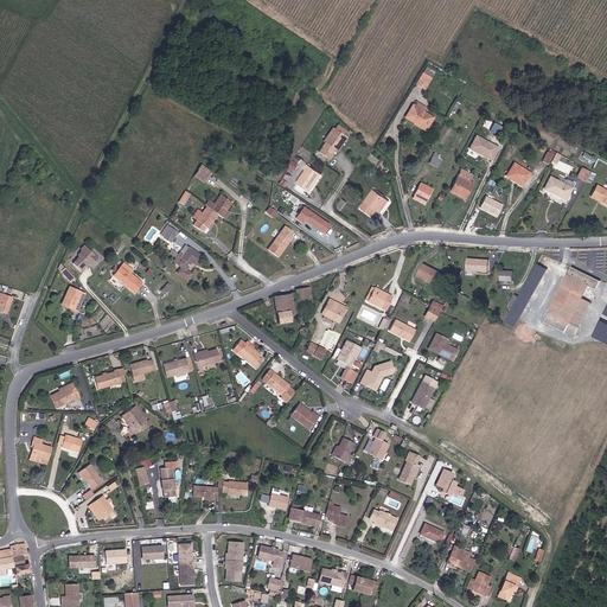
[(427,68),(423,74),(432,78),(435,72),(427,68)]
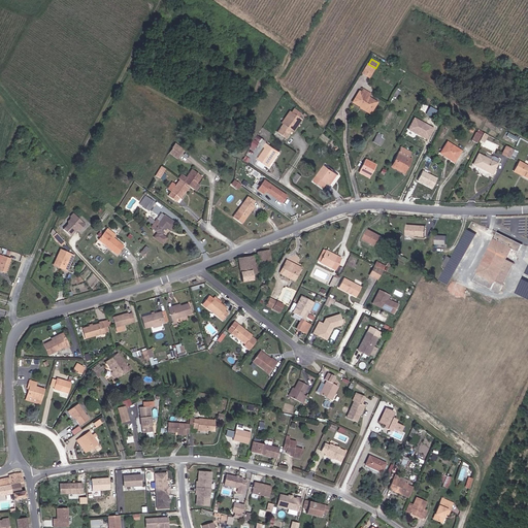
[(369,77),(375,68),(368,64),(362,73),(369,77)]
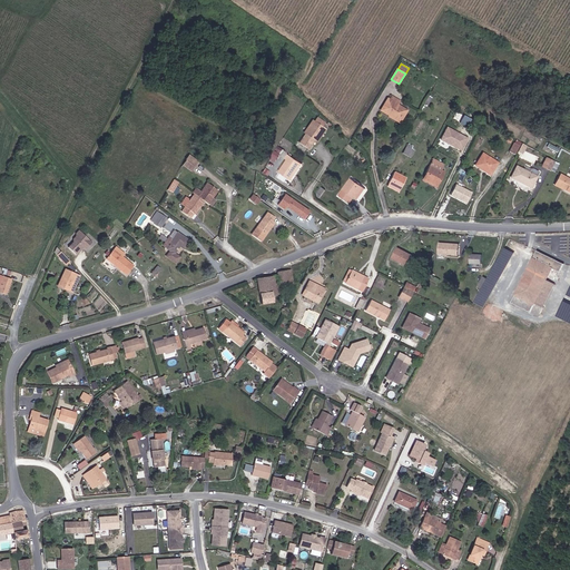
[(399,118),(404,108),(396,104),(399,99),(396,98),(387,115),(389,115),(390,114),(399,118)]
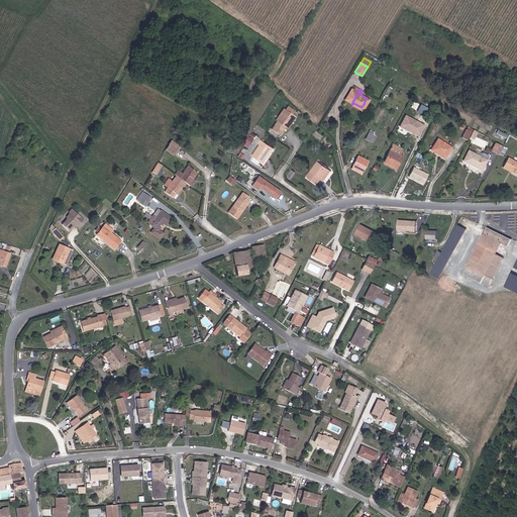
[(350,103),(356,93),(354,92),(348,102),(350,103)]
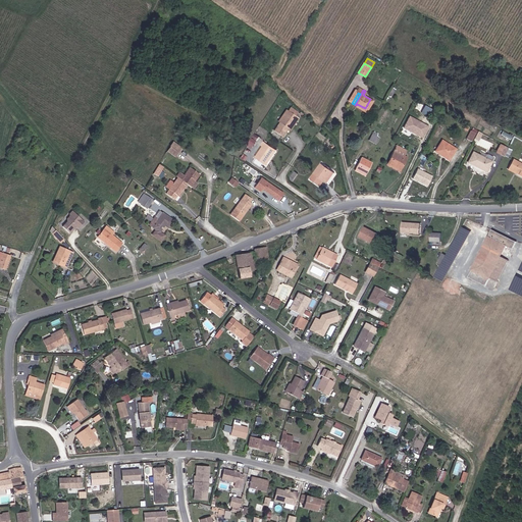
[(357,104),(356,105),(355,106),(366,112),(372,100),(370,99),(365,108),(357,104)]
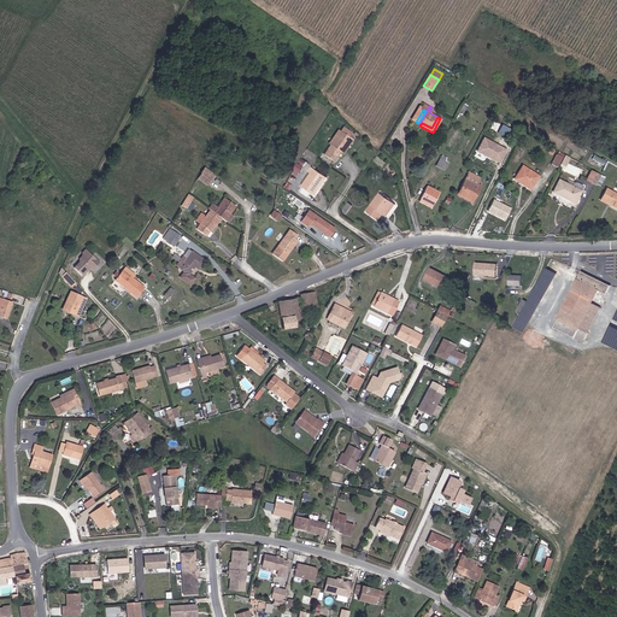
[(498,122),(493,129),(501,133),(509,137),(512,129),(498,122)]
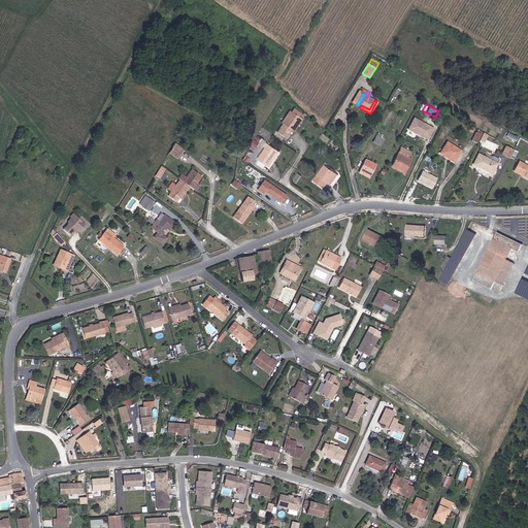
[(293,111),(285,123),(293,129),(297,123),(298,124),(302,118),(293,111)]
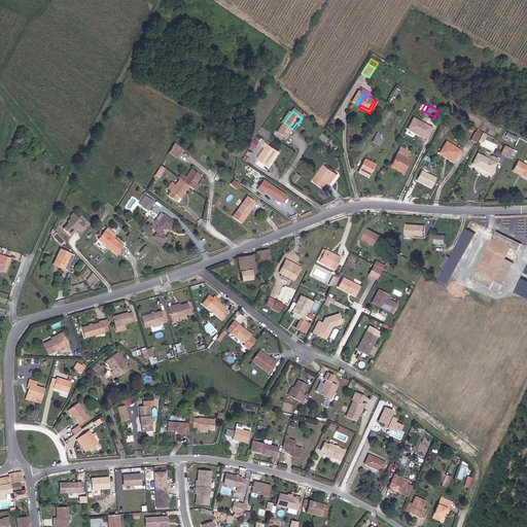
[(434,127),(415,116),(409,128),(428,138),(434,127)]
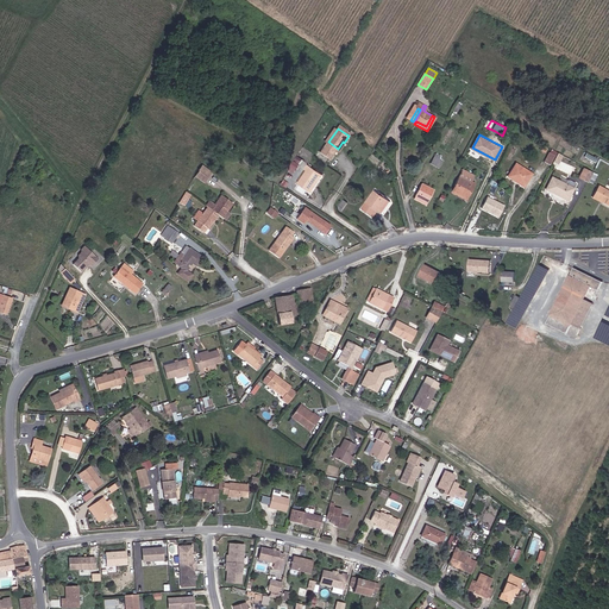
[(334,152),(338,149),(328,142),(325,146),(334,152)]
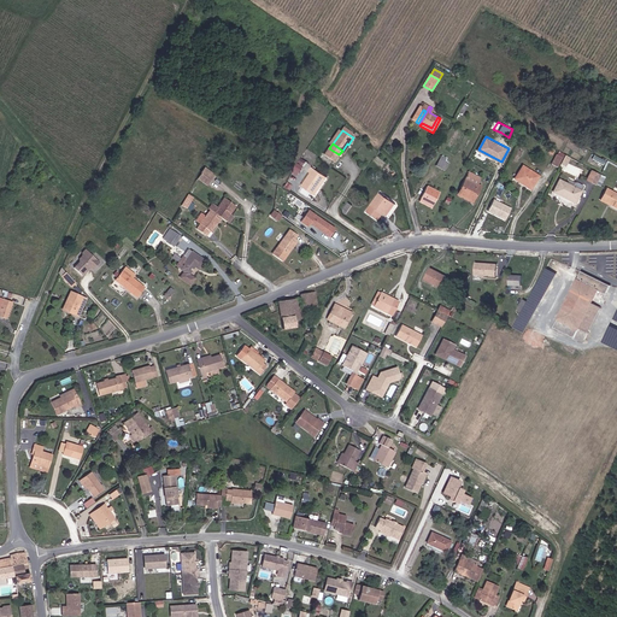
[(447,157),(444,154),(442,158),(439,165),(446,169),(450,162),(446,159),(447,157)]
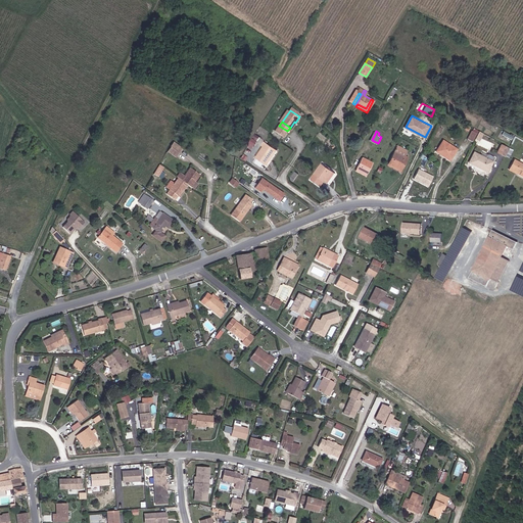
[(475,142),(479,134),(474,132),(470,140),(475,142)]
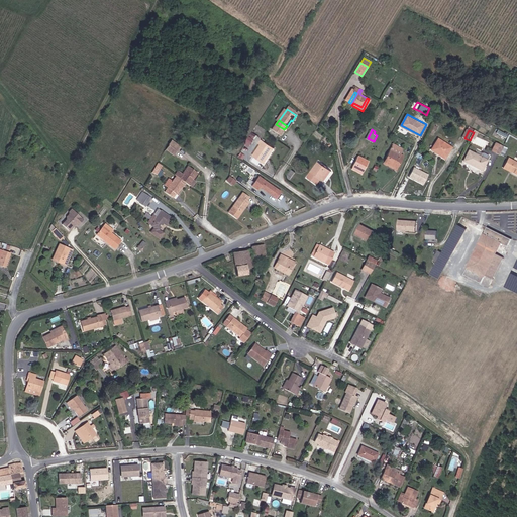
[(254,132),(245,143),(250,146),(259,135),(254,132)]
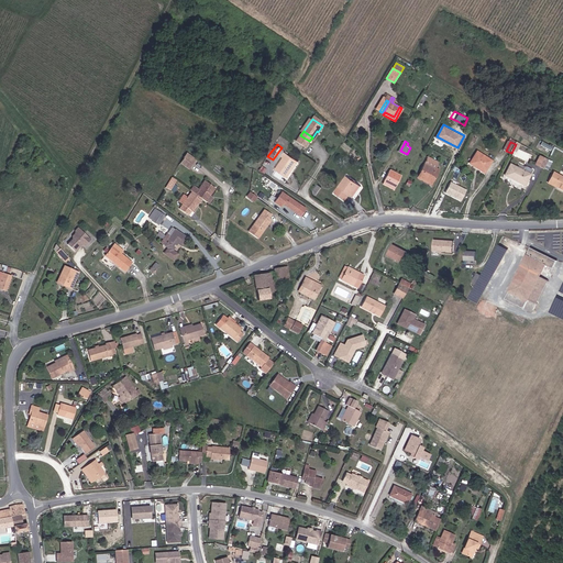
[(278,168),(289,176),(293,172),(291,170),(296,164),(297,164),(300,159),(287,151),(284,155),(286,156),(278,168)]
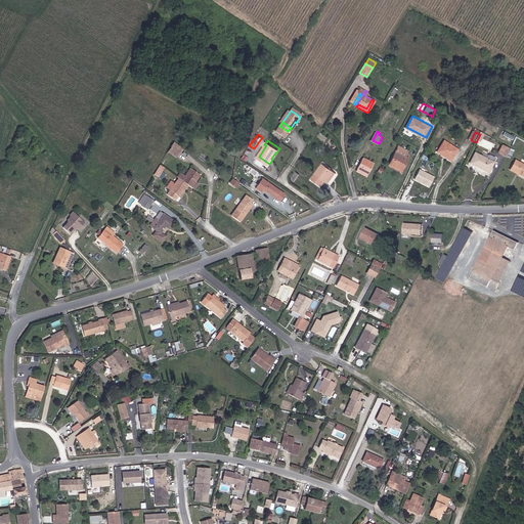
[(445,142),(440,151),(446,156),(445,158),(451,162),(459,150),(445,142)]
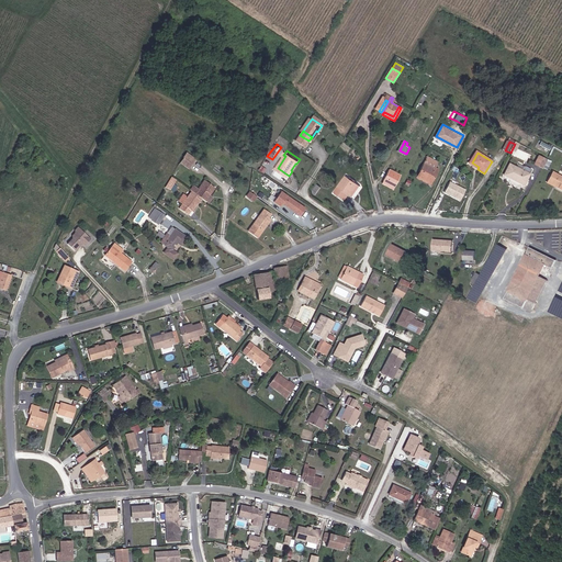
[(201,160),(191,154),(188,158),(197,165),(201,160)]
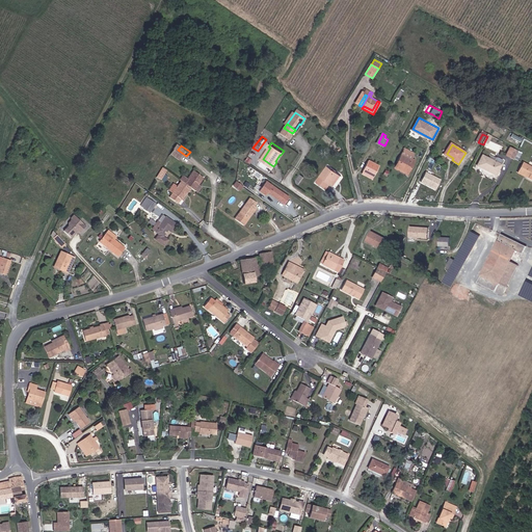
[(519,152),(511,148),(508,156),(515,159),(519,152)]
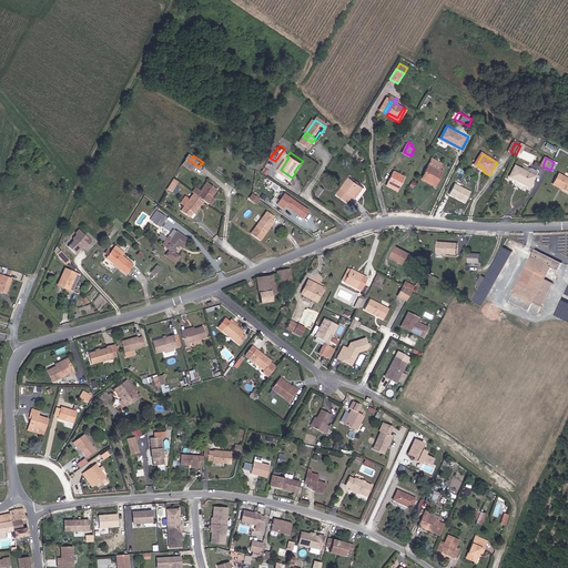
[(446,169),(440,165),(438,169),(429,164),(426,171),(428,172),(426,176),(439,183),(446,169)]
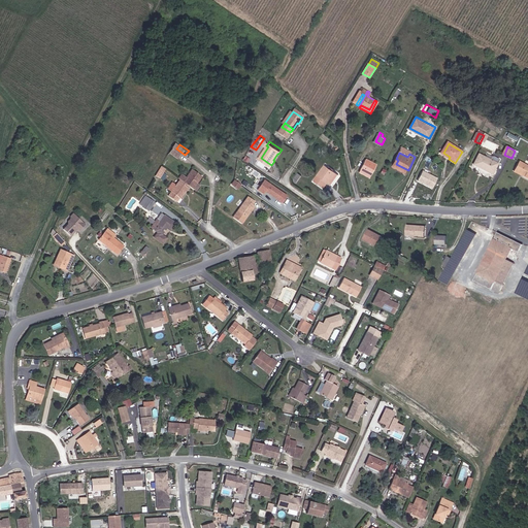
[(481,154),(475,164),(494,173),(501,159),(494,156),(492,160),(481,154)]
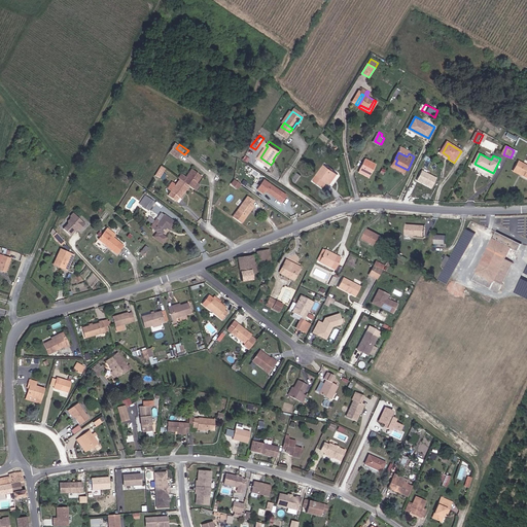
[(373,175),(378,165),(367,160),(361,170),(373,175)]
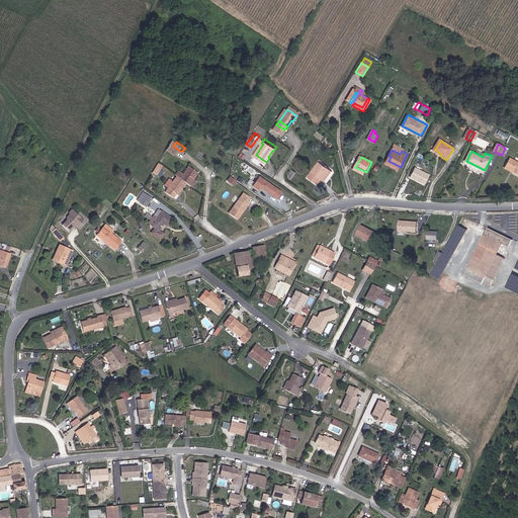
[(517,173),(517,161),(512,158),(508,167),(516,171),(516,172),(517,173)]
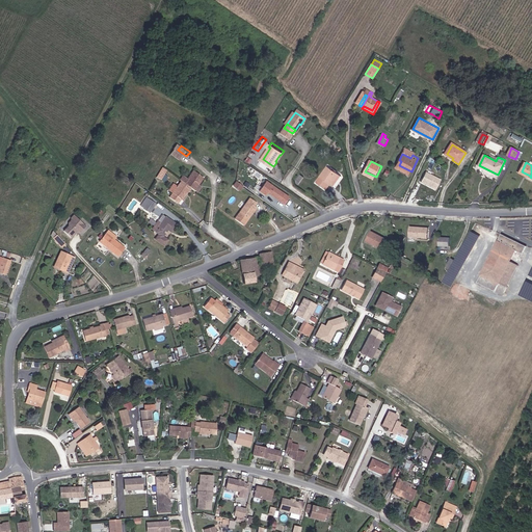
[(161,180),(167,169),(162,166),(156,177),(161,180)]
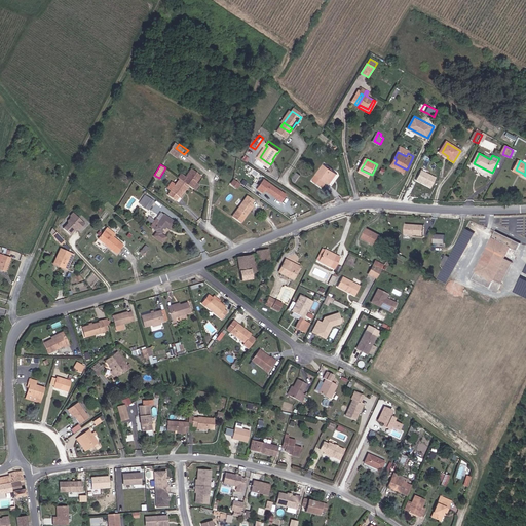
[(331,184),(338,174),(327,165),(315,181),(326,188),(330,183),(331,184)]
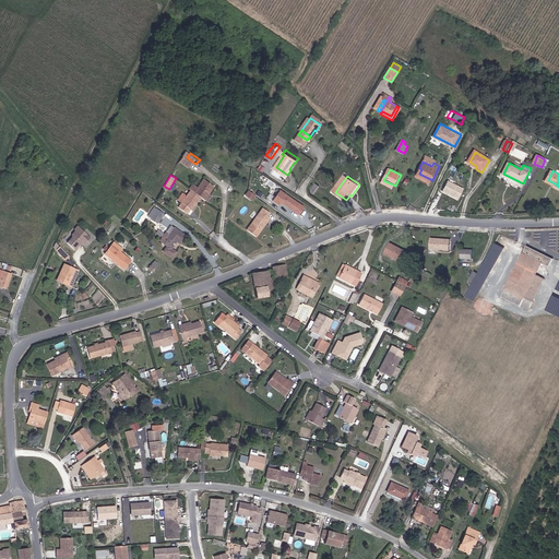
[(217,187),(207,179),(201,188),(197,185),(193,189),(194,190),(203,197),(206,200),(211,194),(212,194),(217,187)]
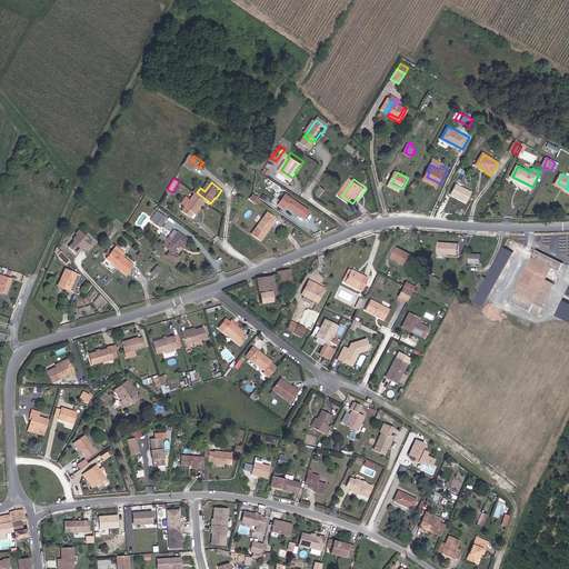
[(456,183),(451,195),(467,202),(472,191),(456,183)]
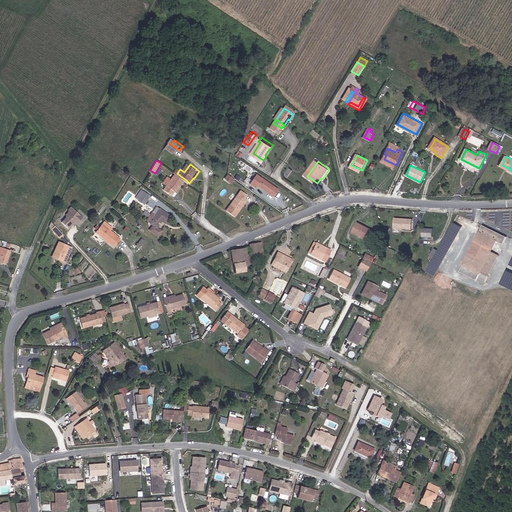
[(329,169),(322,179),(324,181),(331,171),(329,169)]
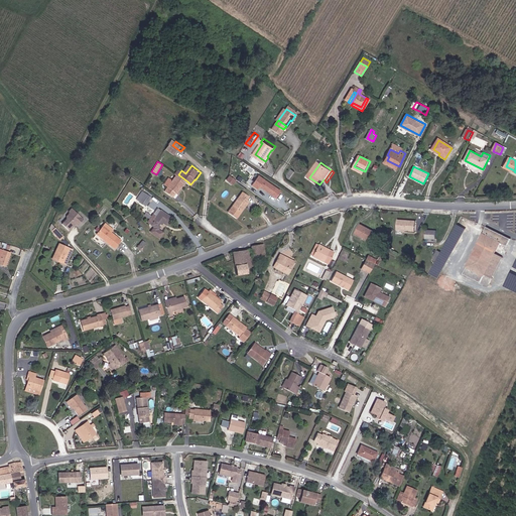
[(233,171),(230,175),(236,179),(239,175),(233,171)]
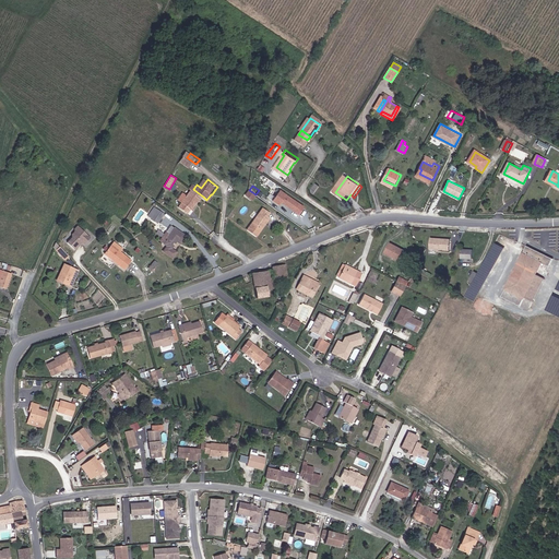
[(298,214),(305,205),(277,189),(271,200),(278,204),(280,203),(298,214)]
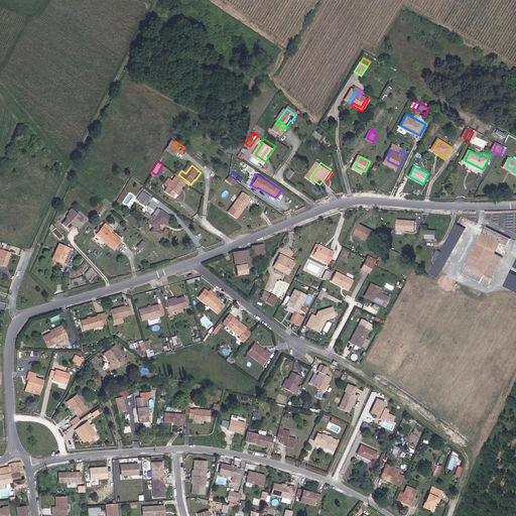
[(187,181),(179,175),(167,190),(175,197),(182,187),(187,181)]
